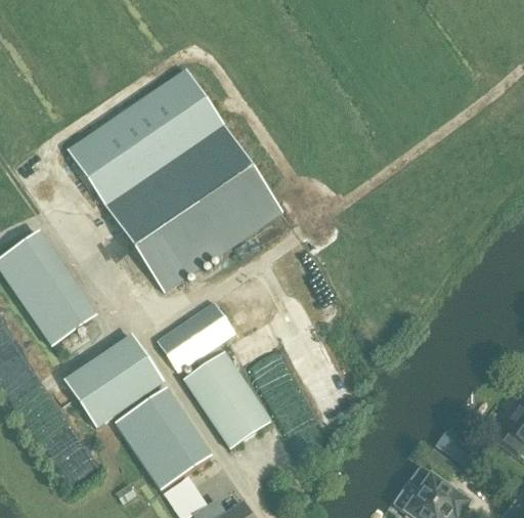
[(186,70),(68,150),(165,293),(282,212),(186,70)]
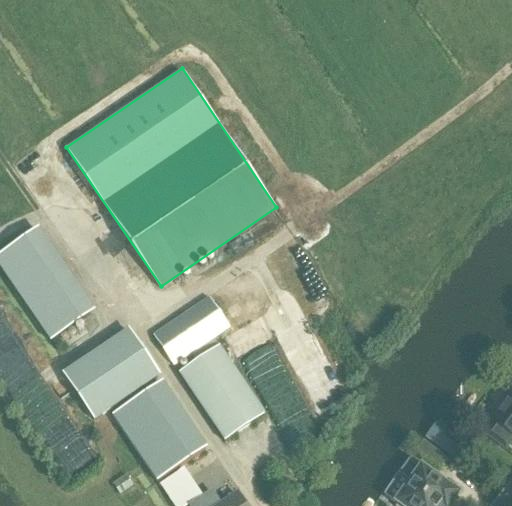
[(0,251),(0,265),(4,272),(50,339),(53,337),(58,334),(93,309),(54,251),(38,226),(5,249),(0,251)]
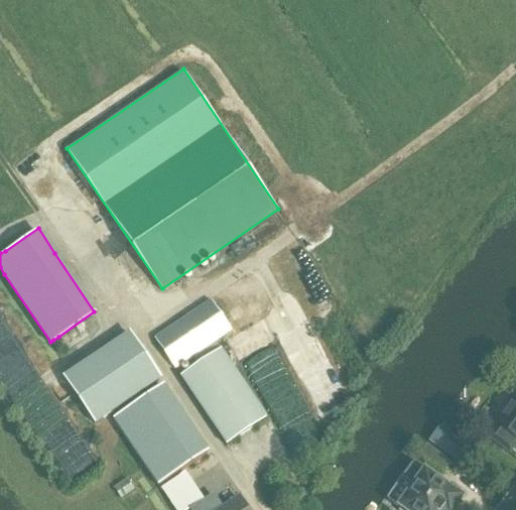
[(211,296),(154,335),(172,363),(174,365),(191,354),(198,362),(179,373),(227,442),(268,414),(247,384),(216,339),(233,328),(211,296)]
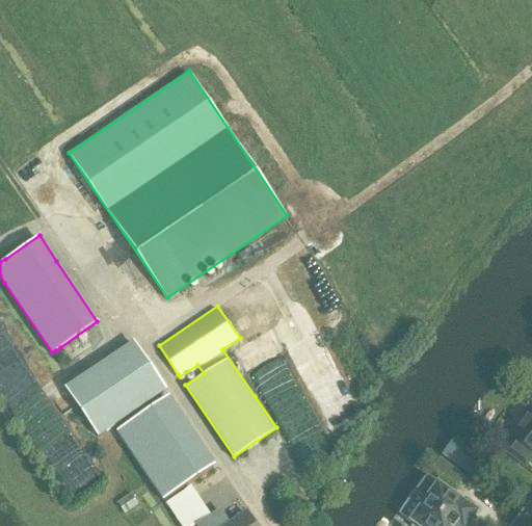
[(531,386),(520,400),(530,408),(510,434),(512,435),(504,447),(525,463),(531,452),(531,386)]
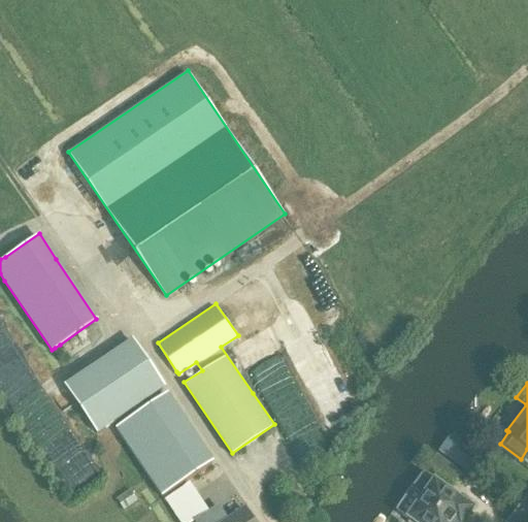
[(469,445),(450,431),(438,447),(474,472),(487,456),(470,444),(469,445)]
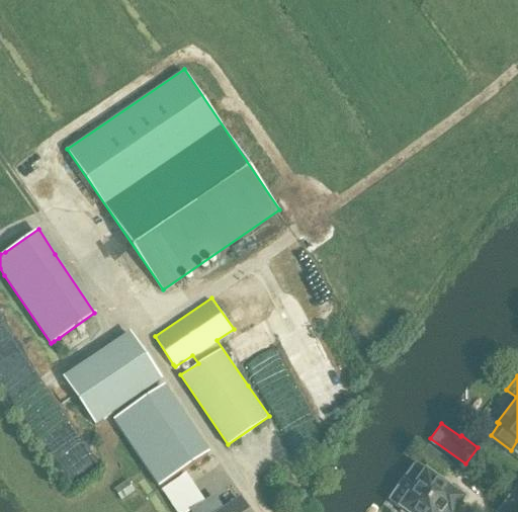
[(427,441),(420,452),(444,470),(452,458),(427,441)]
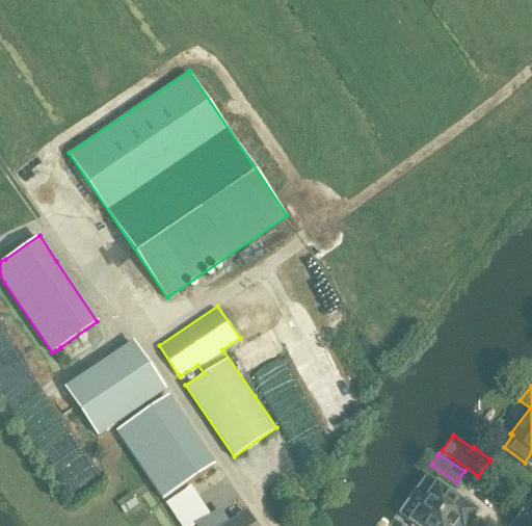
[(414,489),(399,510),(400,511),(411,519),(422,525),(457,525),(460,522),(464,524),(476,507),(425,473),(414,489)]
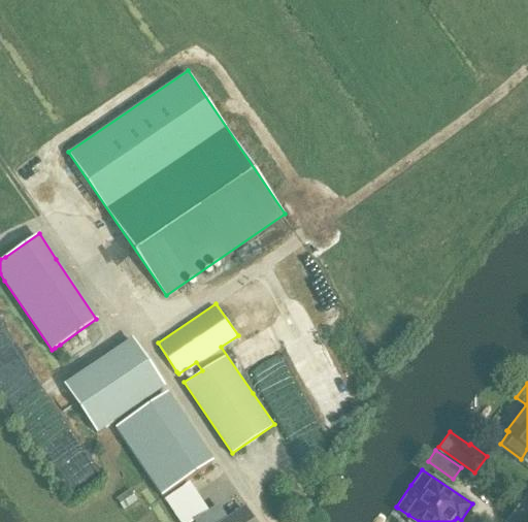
[(188,477),(162,494),(182,521),(189,521),(194,519),(196,521),(255,521),(243,506),(220,521),(218,521),(208,509),(188,477)]
